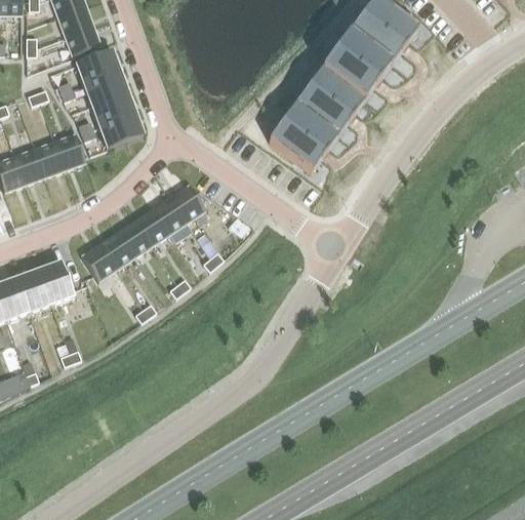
[(0,0),(0,14),(21,14),(22,14),(21,0),(0,0)]
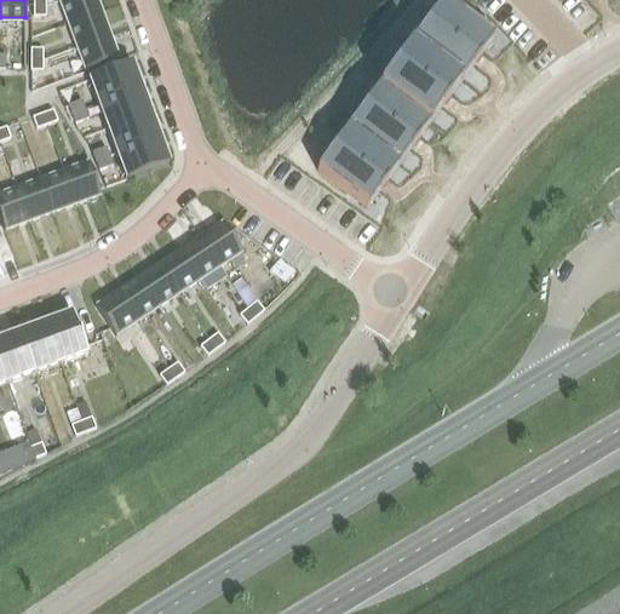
[(67,21),(101,7),(98,0),(59,0),(67,21)]
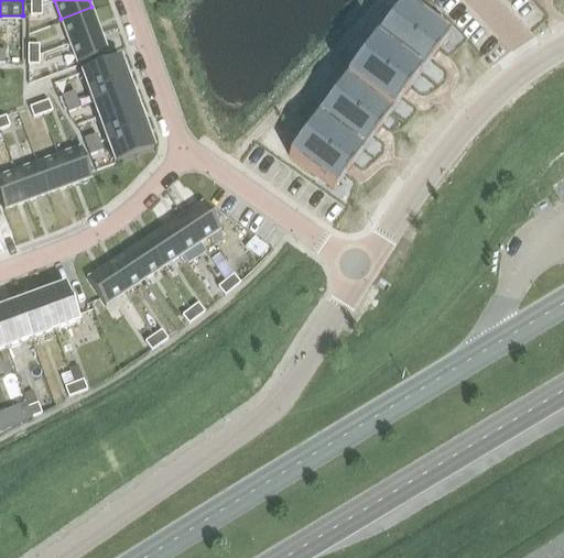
[(388,17),(373,36),(420,70),(434,51),(448,32),(447,32),(448,30),(432,18),(438,10),(425,0),(401,0),(388,17)]
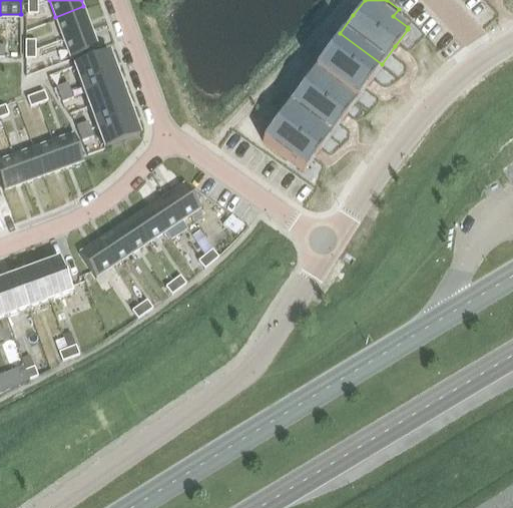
[(27,1),(27,11),(37,11),(37,1),(27,1)]
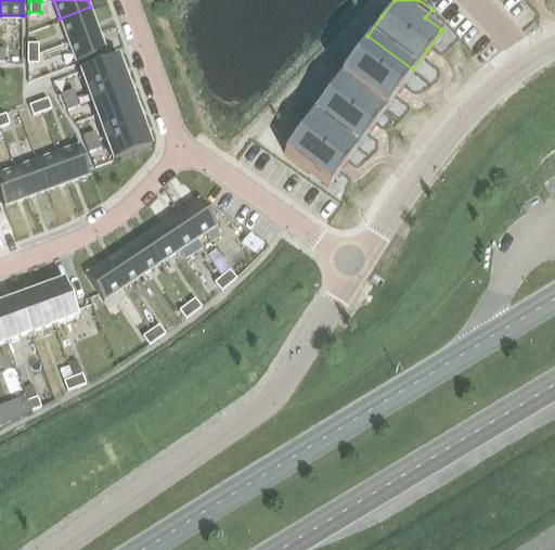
[(60,18),(67,39),(98,28),(90,7),(60,18)]
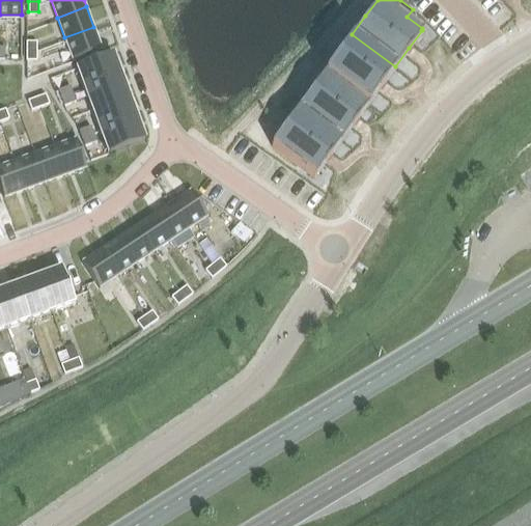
[(64,37),(73,58),(102,48),(93,27),(64,37)]
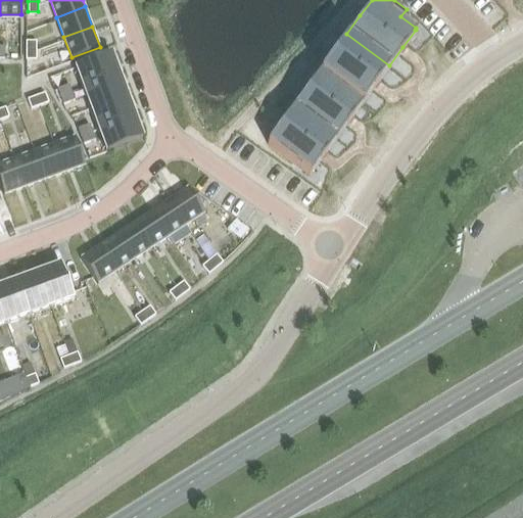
[(334,51),(321,68),(363,100),(376,83),(389,65),(346,34),(334,51)]
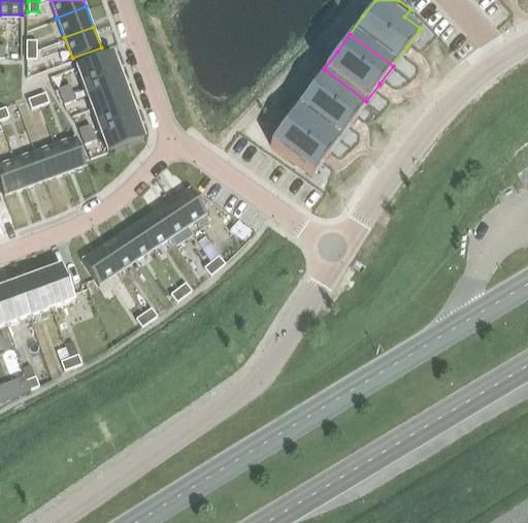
[(26,47),(36,47),(36,38),(26,38),(26,47)]
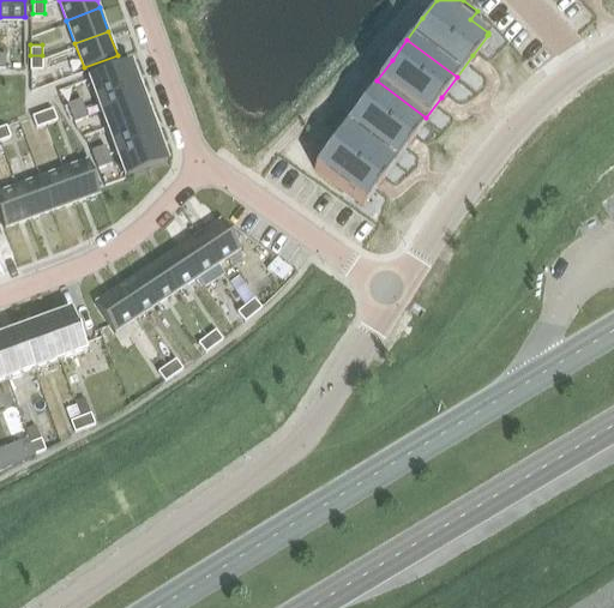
[(30,55),(30,66),(42,66),(42,55),(30,55)]
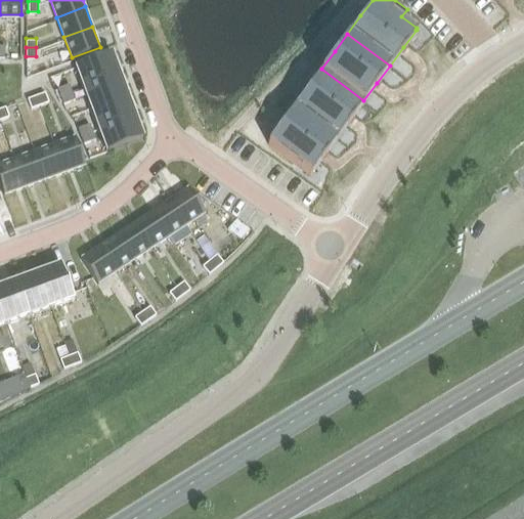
[(111,49),(75,62),(75,65),(83,85),(119,72),(112,51),(111,49)]
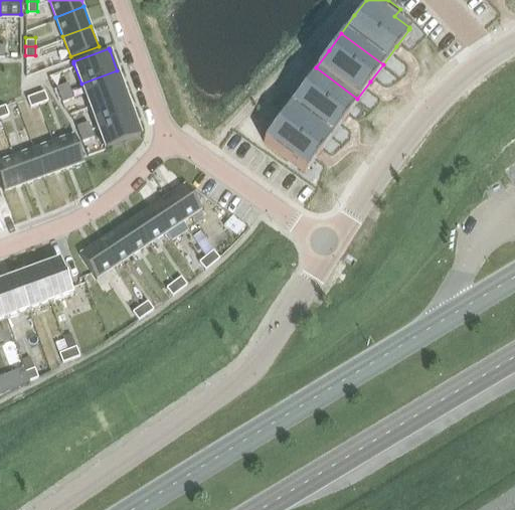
[(303,85),(290,103),(331,134),(344,116),(357,99),(316,67),(303,85)]
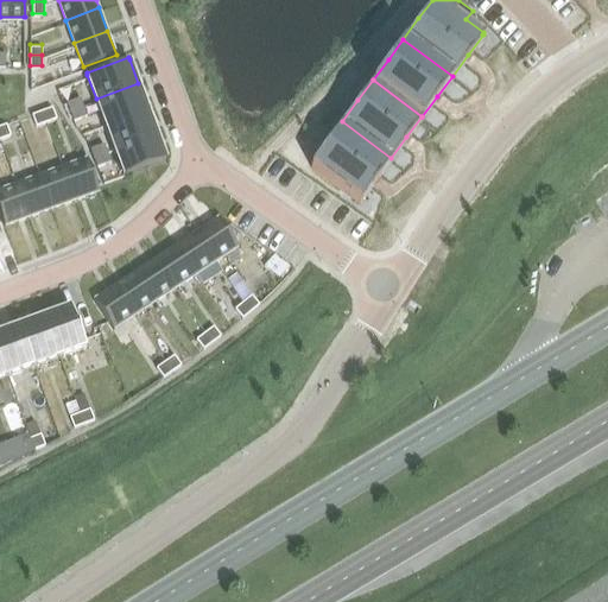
[(138,83),(96,99),(105,122),(147,107),(138,83)]
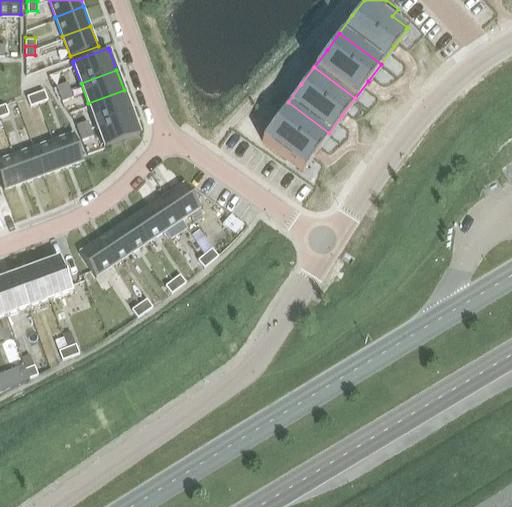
[(67,79),(56,84),(58,91),(70,87),(67,79)]
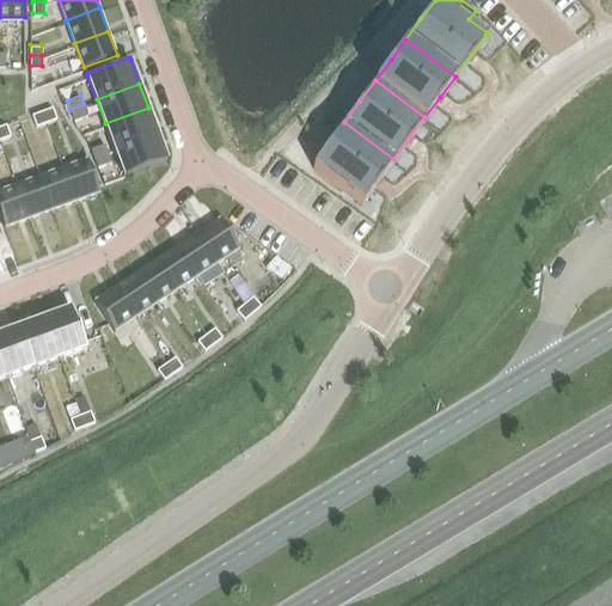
[(84,104),(69,109),(73,118),(86,114),(84,104)]
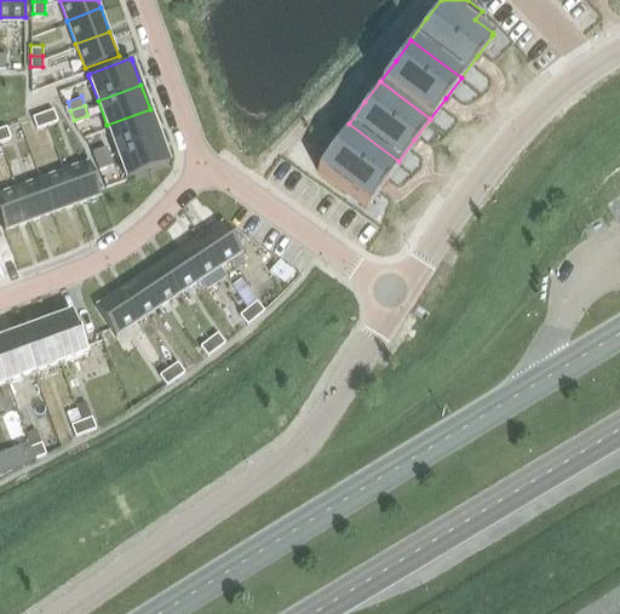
[(46,121),(57,118),(52,107),(42,110),(46,121)]
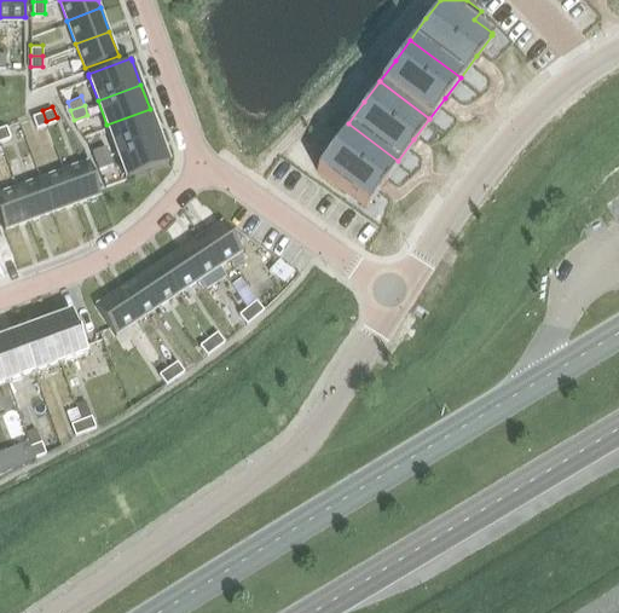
[(150,109),(106,125),(116,150),(158,134),(150,109)]
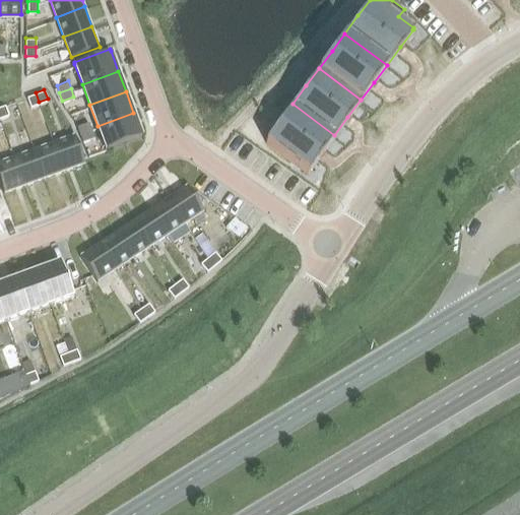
[(39,102),(36,92),(26,95),(30,105),(39,102)]
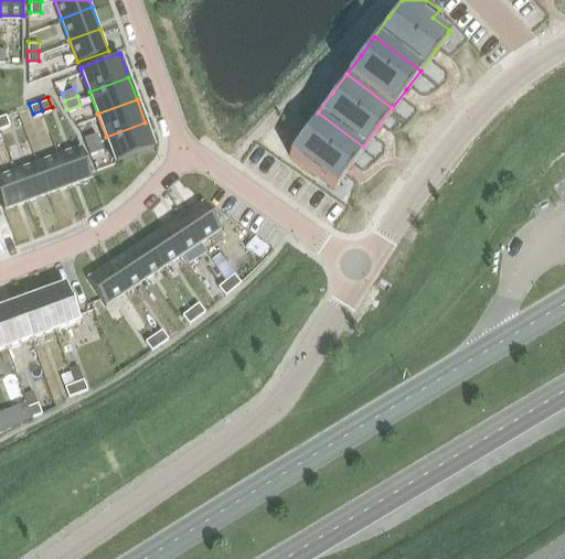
[(0,126),(9,122),(6,113),(0,114),(0,126)]
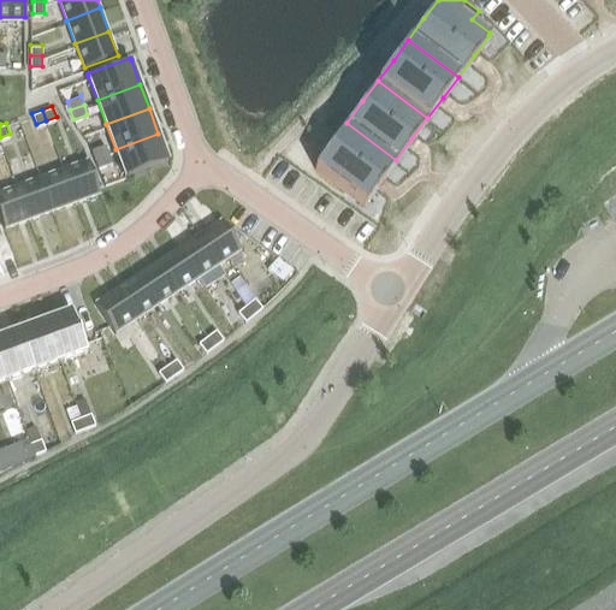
[(331,143),(314,166),(363,202),(365,201),(380,181),(396,160),(347,123),(331,143)]
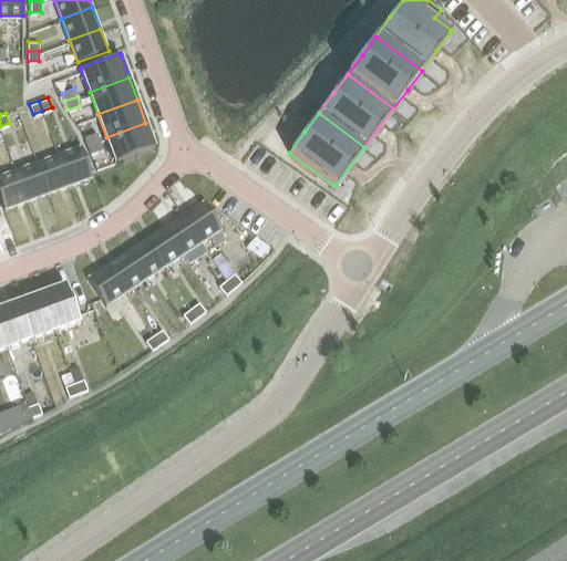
[(145,123),(106,137),(115,160),(154,146),(145,123)]
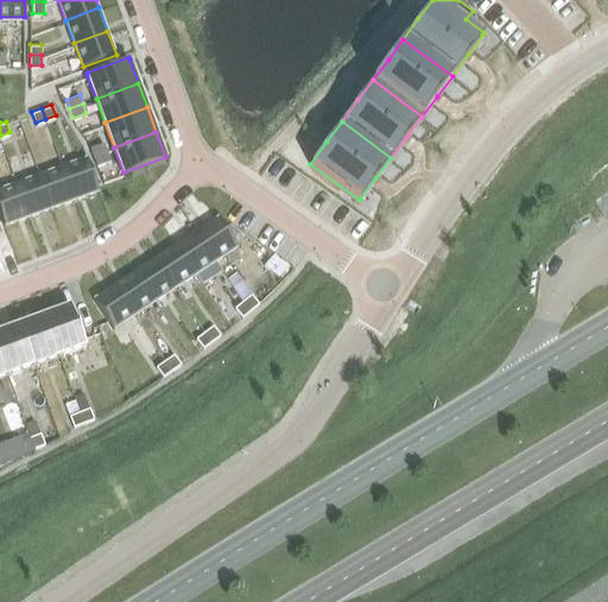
[(103,141),(89,145),(93,154),(107,150),(103,141)]
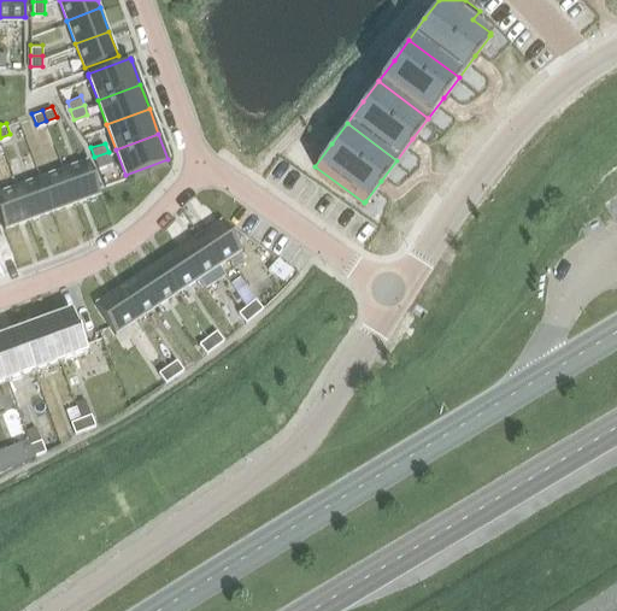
[(109,152),(94,157),(98,165),(111,162),(109,152)]
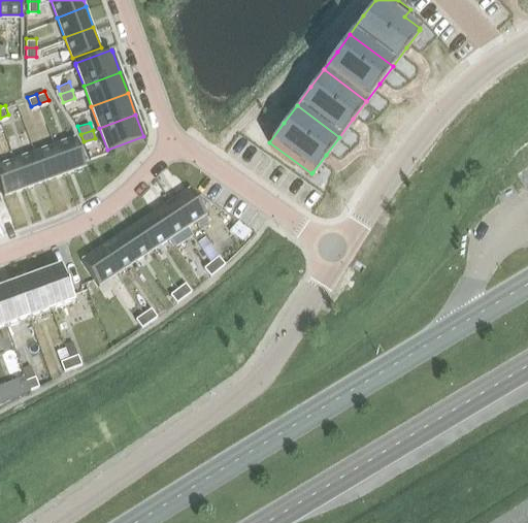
[(65,171),(86,164),(75,134),(54,142),(65,171)]
